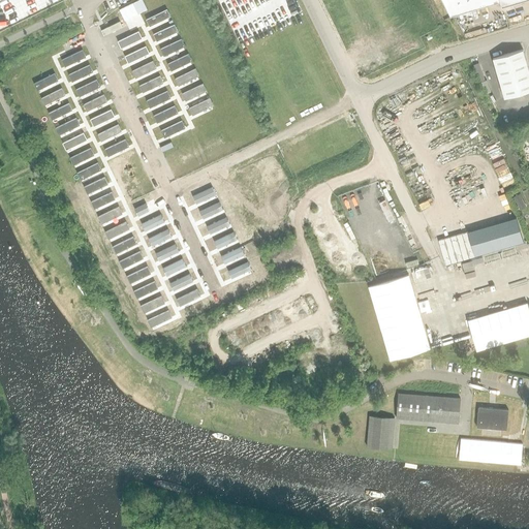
[(501,6),(523,0),(442,0),(450,17),(454,16),(500,1),(501,6)]
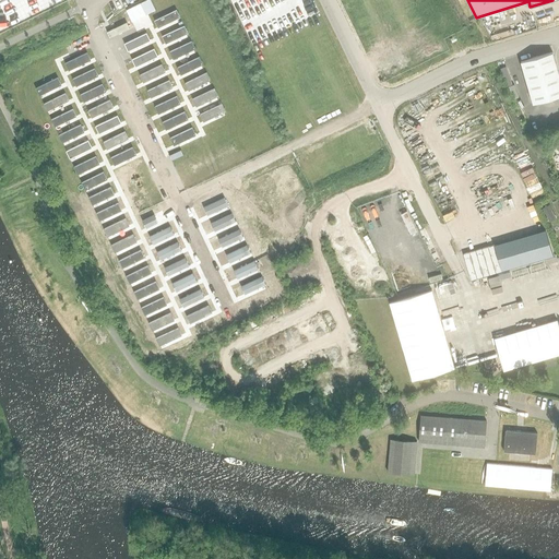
[(176,10),(154,20),(157,27),(179,16),(176,10)]
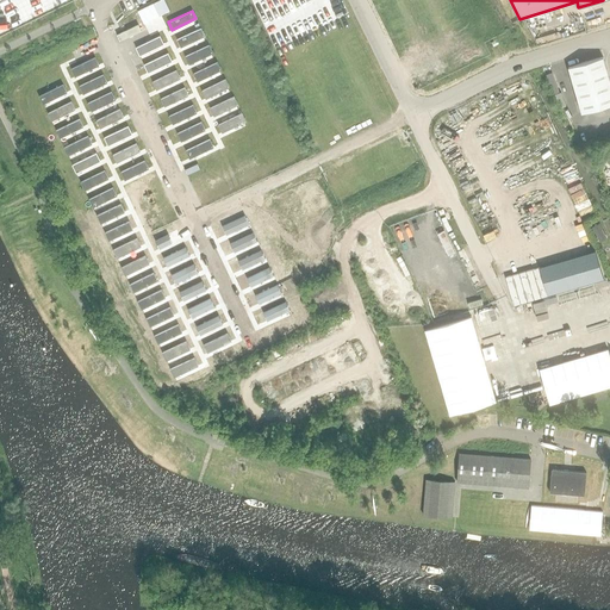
[(200,27),(176,39),(180,47),(204,36),(200,27)]
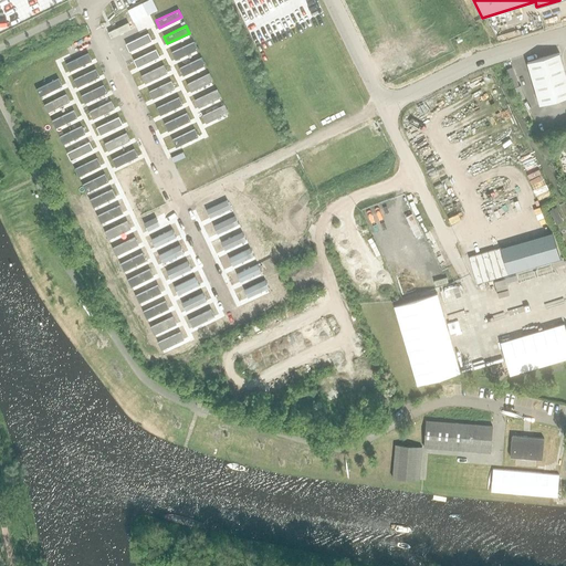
[(148,33),(126,43),(129,51),(133,50),(137,48),(152,40),(148,33)]
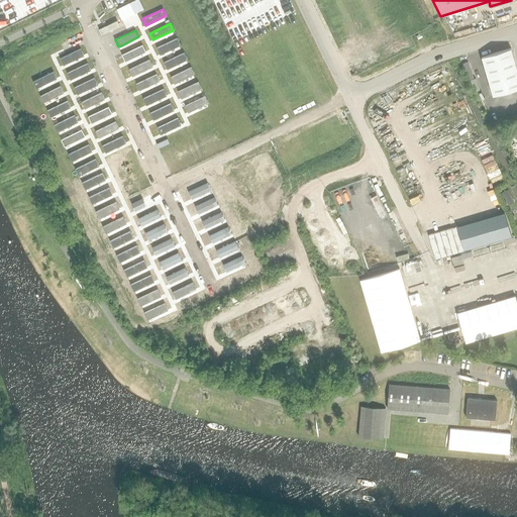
[(177,37),(157,47),(160,55),(180,44),(177,37)]
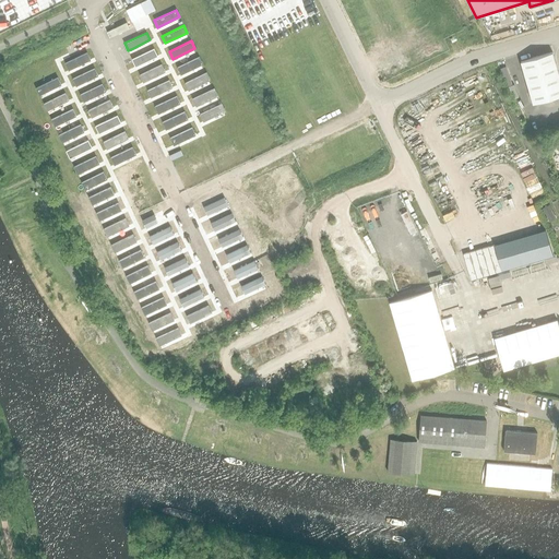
[(154,48),(132,59),(135,66),(157,56),(154,48)]
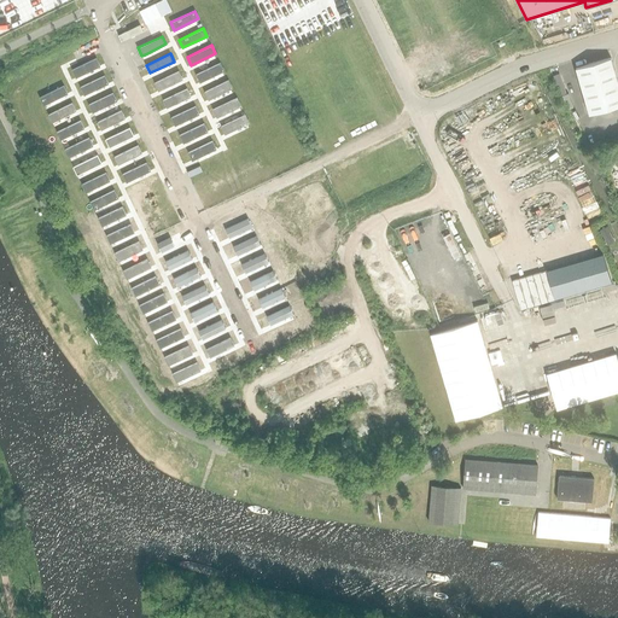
[(97,58),(73,69),(76,77),(100,65),(97,58)]
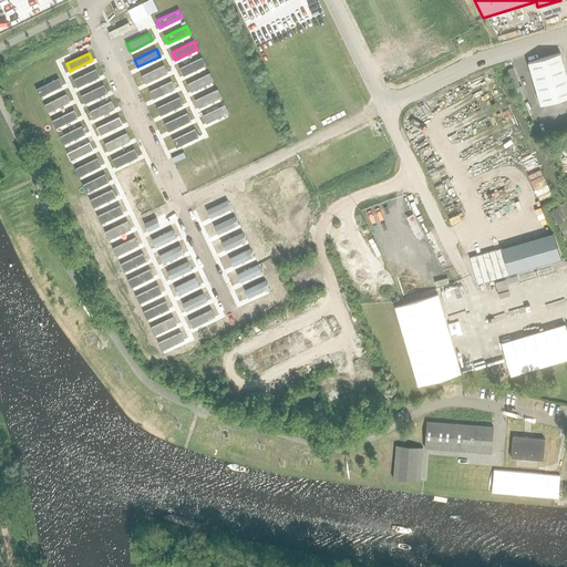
[(566,76),(560,53),(528,62),(540,105),(566,98),(566,76)]
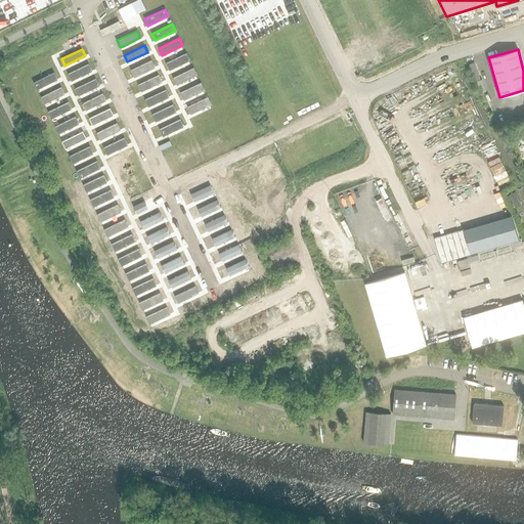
[(186,53),(166,63),(169,70),(189,59),(186,53)]
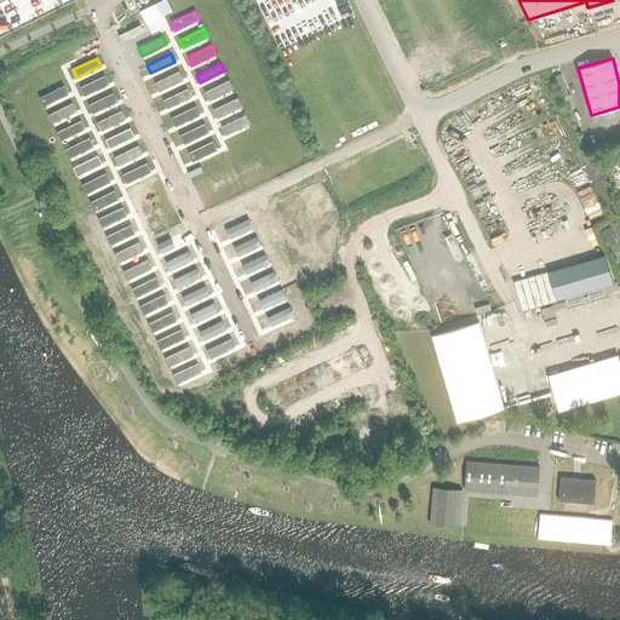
[(179,72),(155,82),(159,91),(183,79),(179,72)]
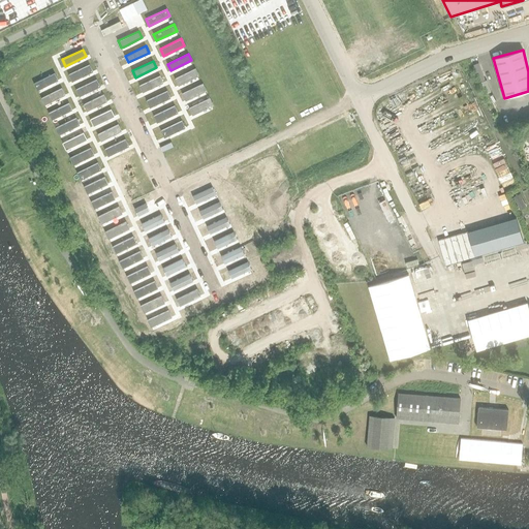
[(90,64),(69,74),(72,81),(93,71),(90,64)]
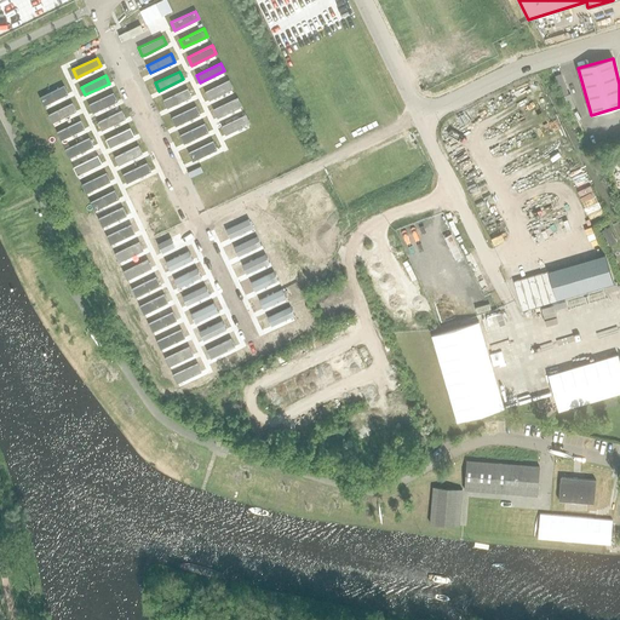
[(229,80),(205,92),(208,101),(233,89),(229,80)]
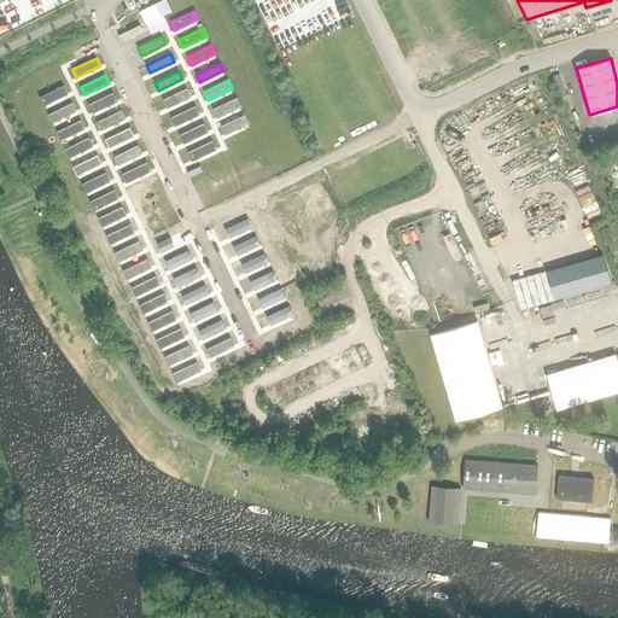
[(63,83),(39,95),(44,103),(66,92),(63,83)]
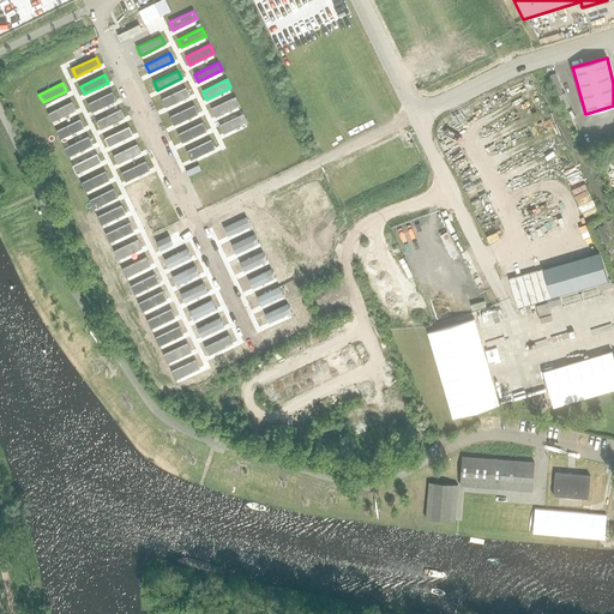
[(186,88),(162,100),(166,107),(190,96),(186,88)]
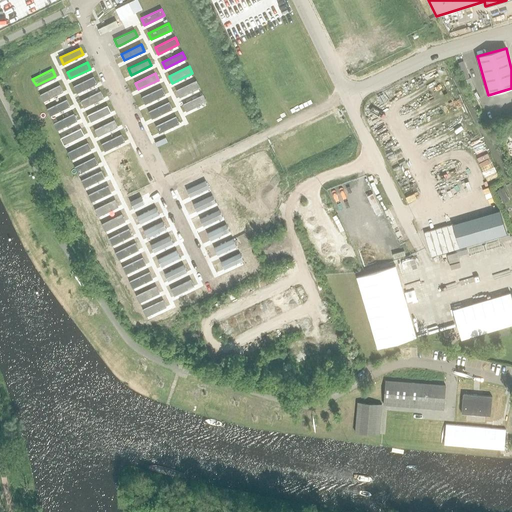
[(94,76),(74,86),(77,93),(97,83),(94,76)]
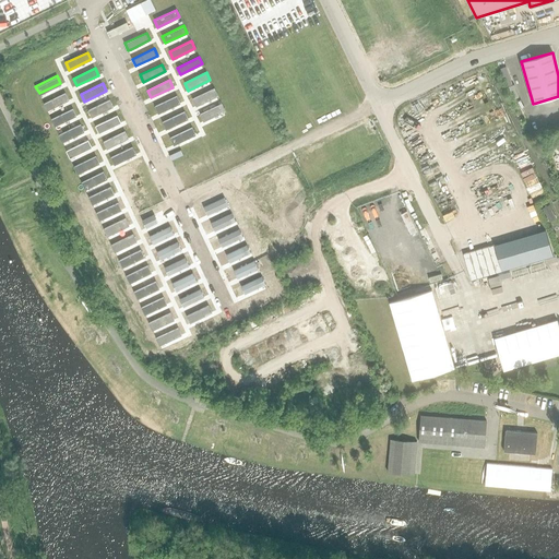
[(214,88),(192,98),(195,106),(217,95),(214,88)]
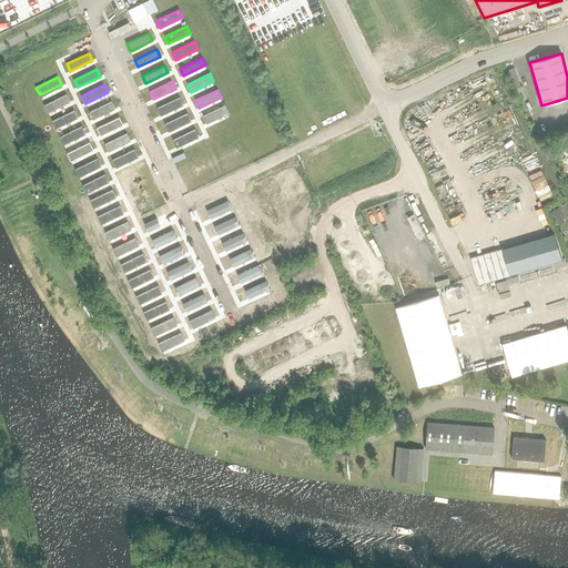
[(66,92),(43,103),(48,111),(69,100),(66,92)]
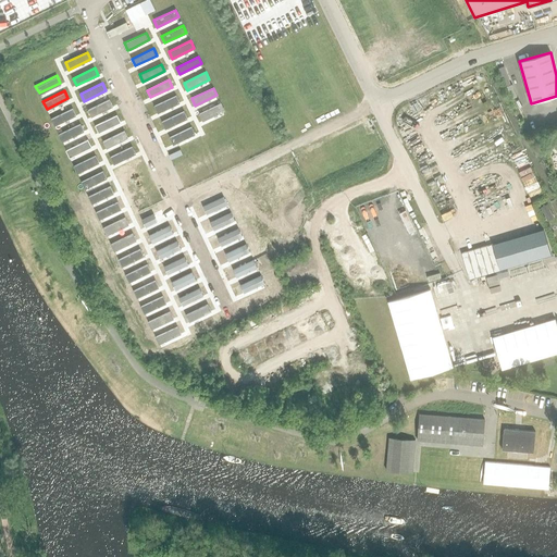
[(176,95),(155,106),(158,113),(180,102),(176,95)]
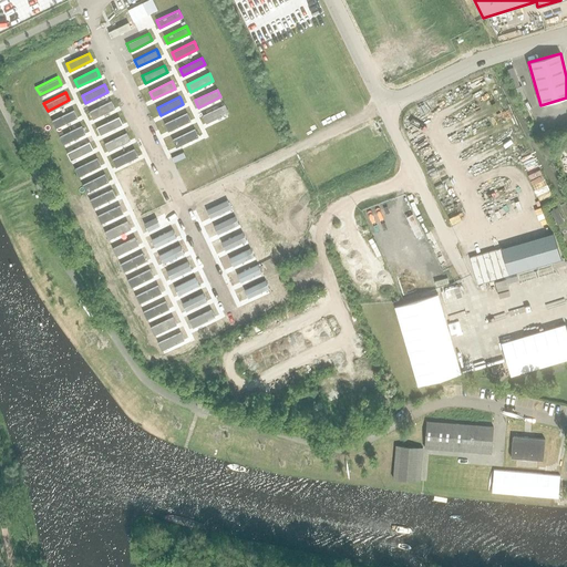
[(112,101),(90,112),(93,119),(115,107),(112,101)]
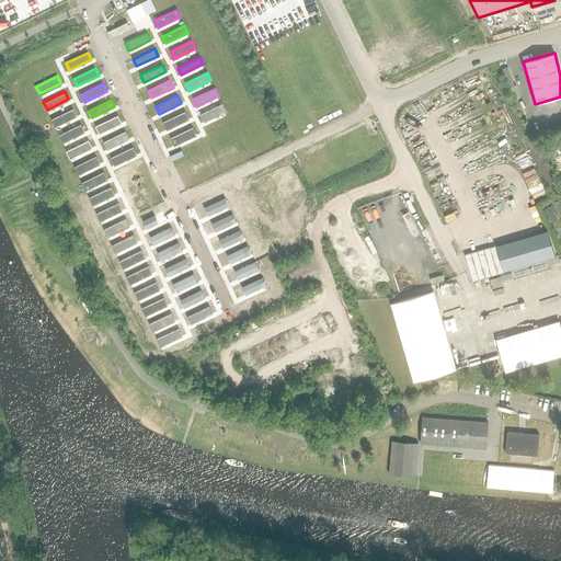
[(222,104),(201,115),(204,122),(226,112),(222,104)]
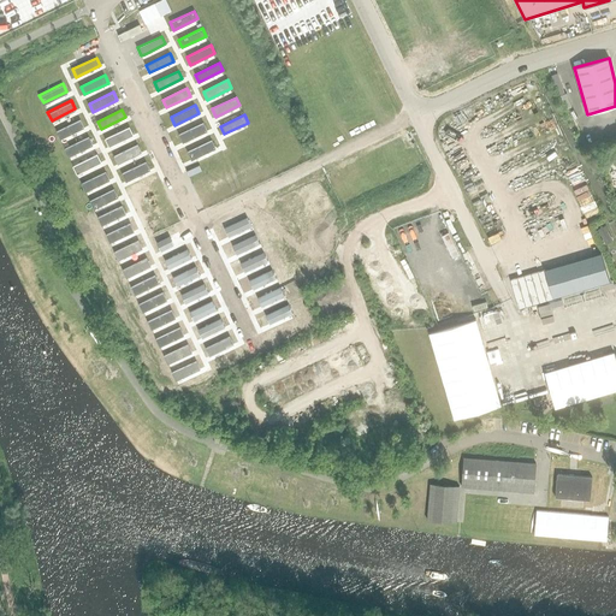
[(80,118),(55,130),(60,137),(83,125),(80,118)]
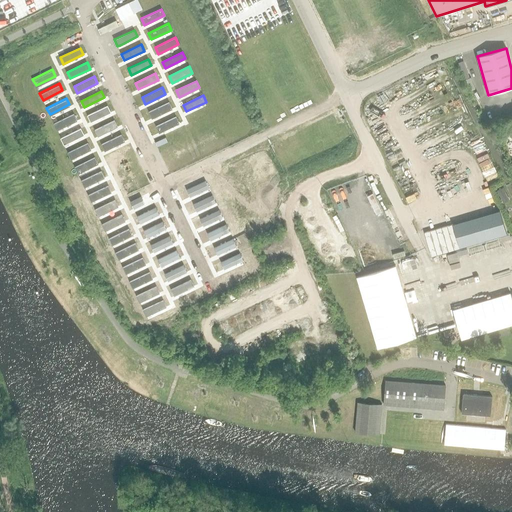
[(169,102),(149,112),(152,118),(172,108),(169,102)]
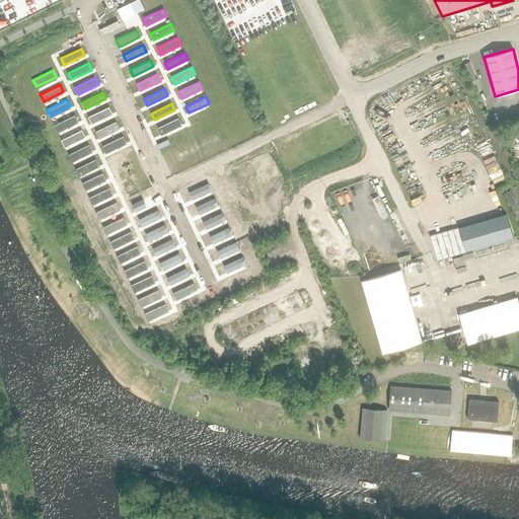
[(109,106),(89,117),(92,124),(113,114),(109,106)]
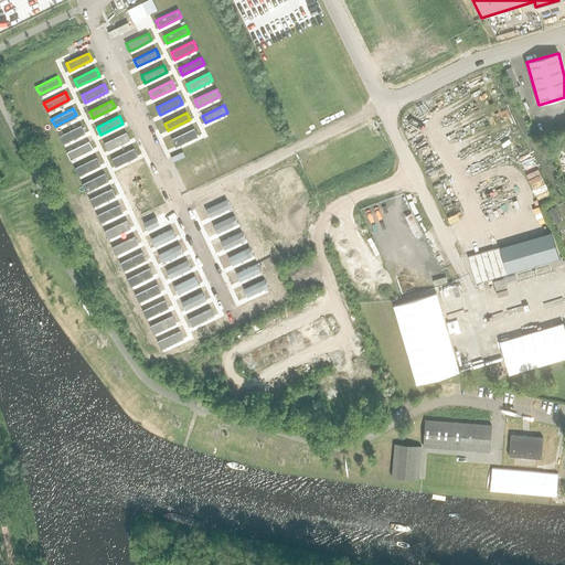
[(81,124),(59,135),(63,142),(84,131),(81,124)]
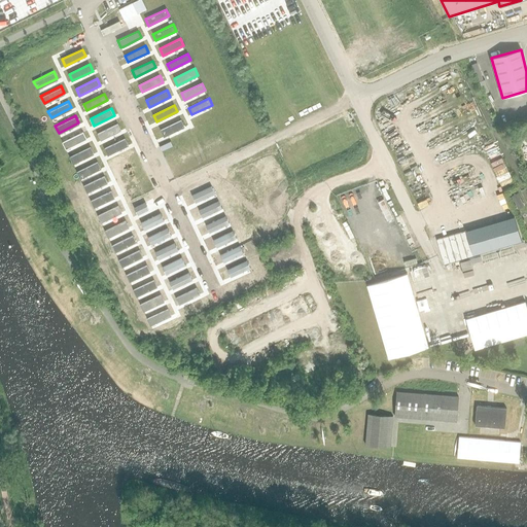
[(181,119),(161,130),(164,137),(184,127),(181,119)]
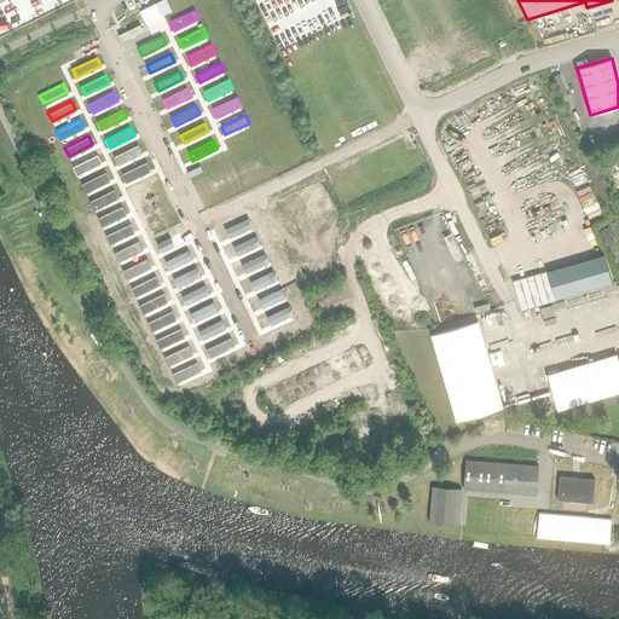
[(139,145),(115,156),(119,165),(143,152),(139,145)]
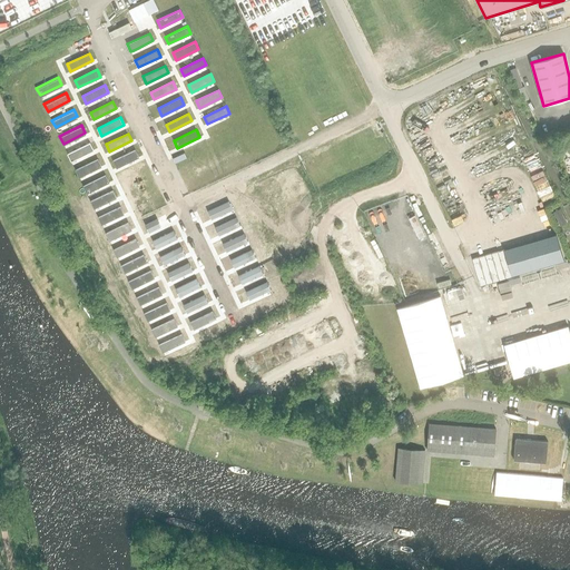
[(89,141),(67,151),(71,159),(92,148),(89,141)]
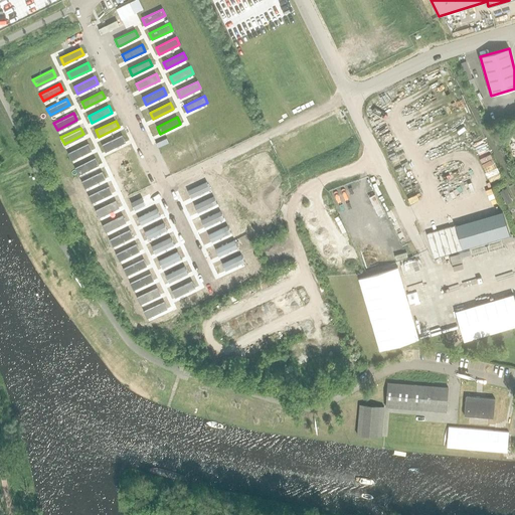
[(123,135),(103,145),(106,152),(126,142),(123,135)]
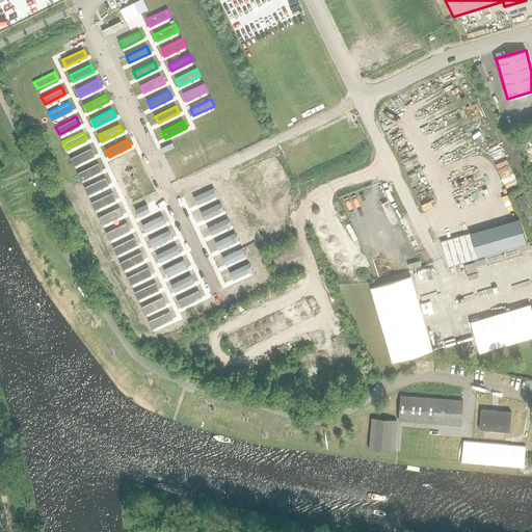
[(90,147),(70,157),(74,163),(94,154),(90,147)]
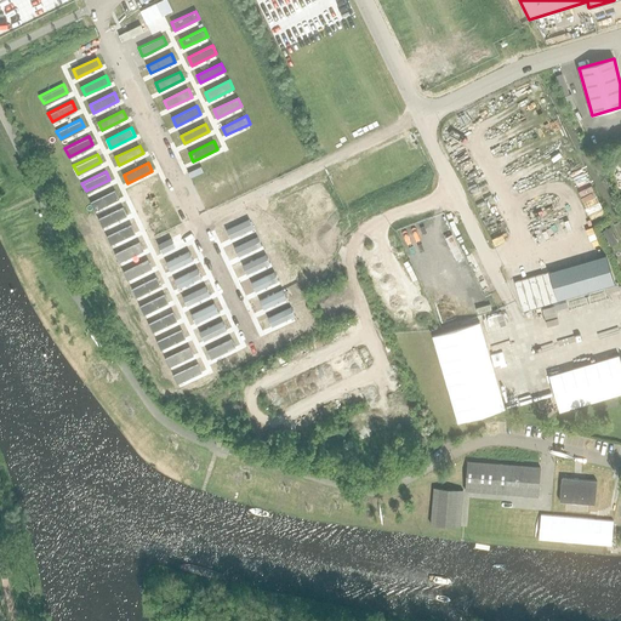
[(114,188),(90,200),(95,209),(118,197),(114,188)]
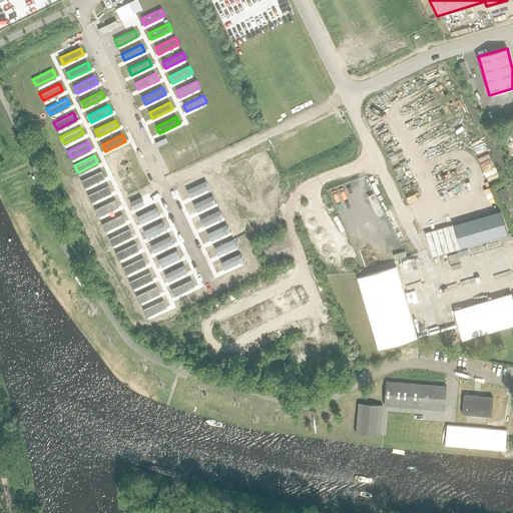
[(303,199),(288,206),(358,350),(421,319),(378,230),(347,246),(337,226),(369,211),(351,175),(337,182),(328,164),(293,180),(303,199)]
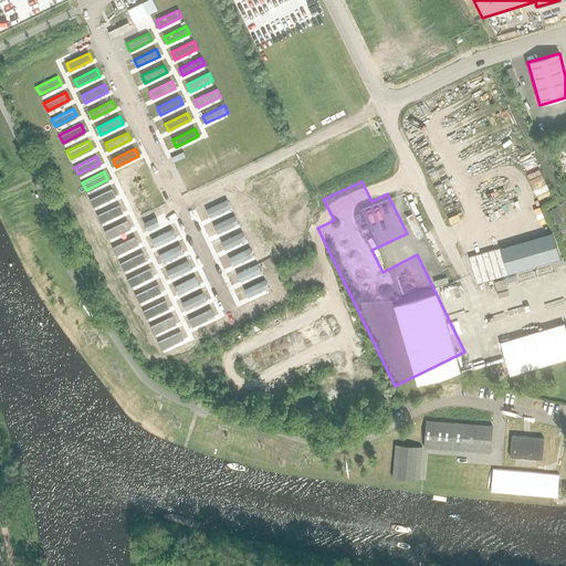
[(113,190),(91,201),(94,208),(116,198),(113,190)]
